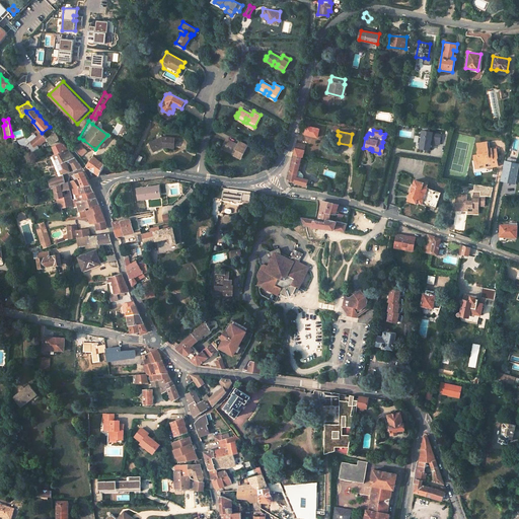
[(431,143),(431,142),(439,143),(440,135),(432,134),(433,133),(422,131),(422,137),(421,137),(420,143),(421,143),(420,149),(430,150),(431,143)]
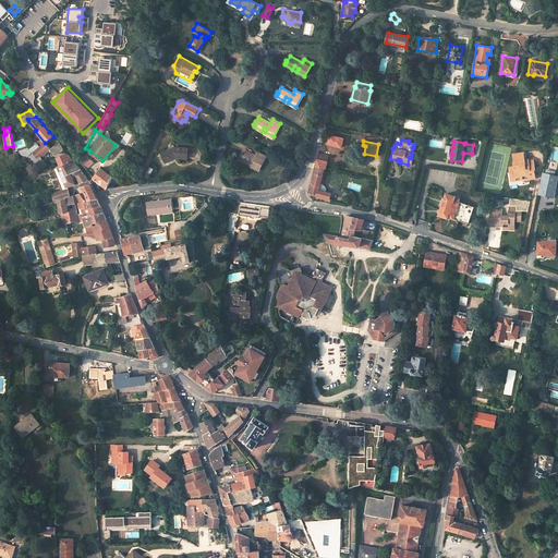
[(32,155),(35,159),(43,155),(45,154),(50,149),(55,155),(62,149),(61,145),(58,142),(49,148),(45,143),(39,147),(37,145),(35,146),(36,147),(36,148),(33,147),(25,153),(25,154),(26,154),(27,155),(28,155),(29,155),(31,155),(32,155)]
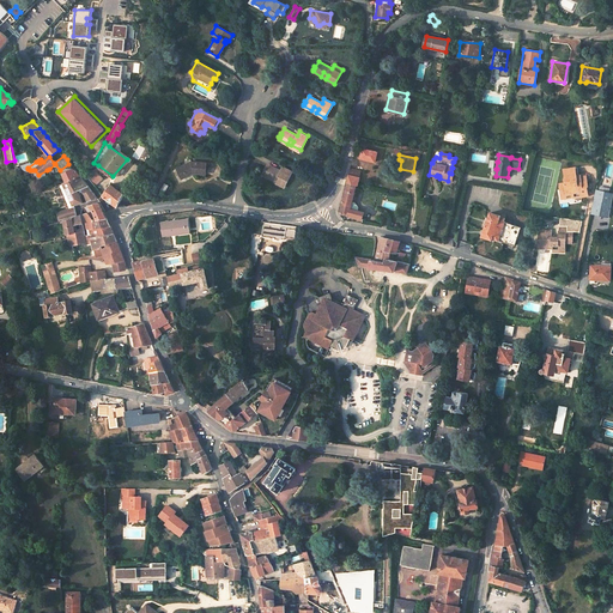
[(509,168),(509,169),(527,173),(530,162),(520,159),(519,169),(509,168)]
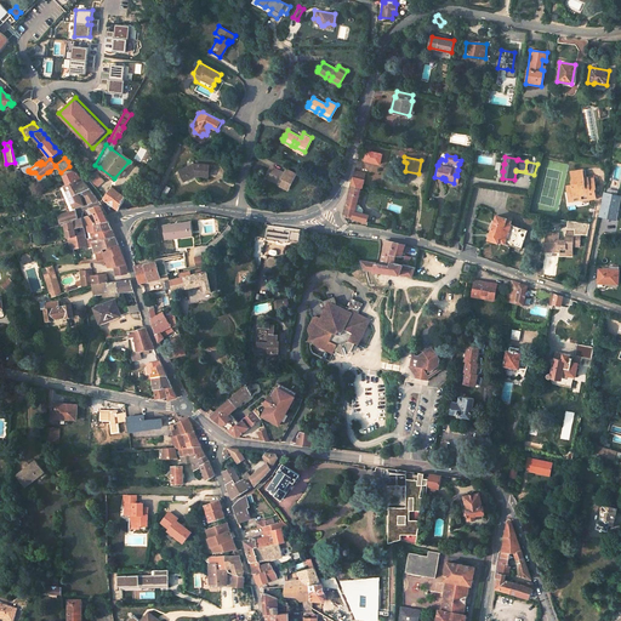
[(193,176),(195,175),(208,176),(208,164),(197,163),(188,166),(188,165),(180,169),(183,175),(180,176),(182,181),(193,176)]
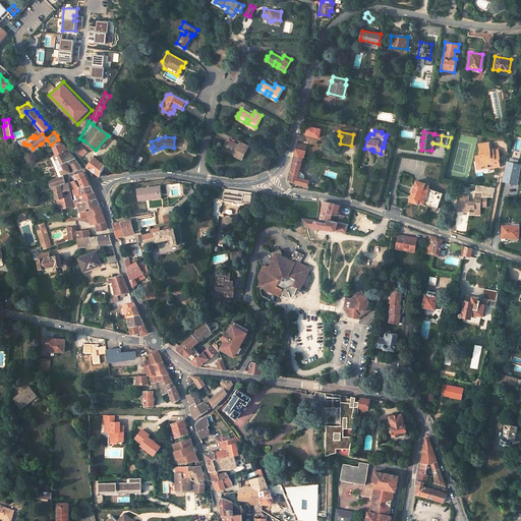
[(223,146),(224,146),(224,148),(230,151),(232,148),(236,150),(234,153),(241,157),(248,143),(240,140),(239,143),(228,138),(225,143),(223,146)]
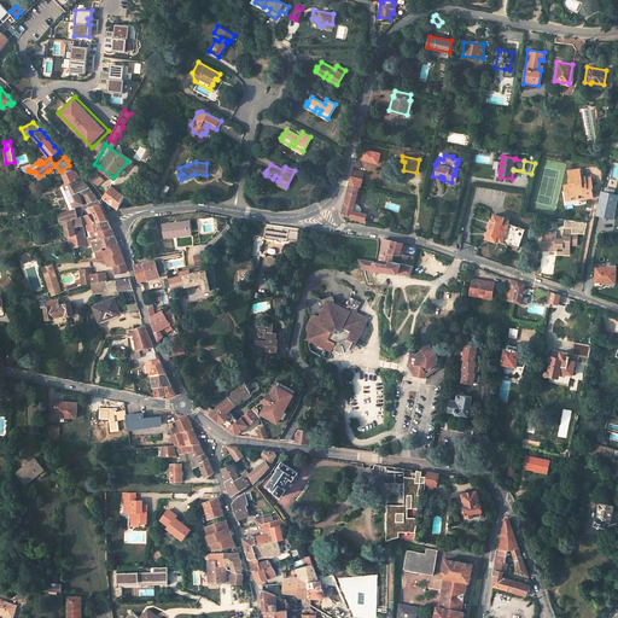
[(75,207),(82,204),(75,188),(81,186),(88,203),(95,200),(97,199),(97,198),(94,196),(93,194),(80,178),(76,172),(73,169),(68,173),(63,174),(68,184),(64,185),(58,186),(68,208),(75,207)]
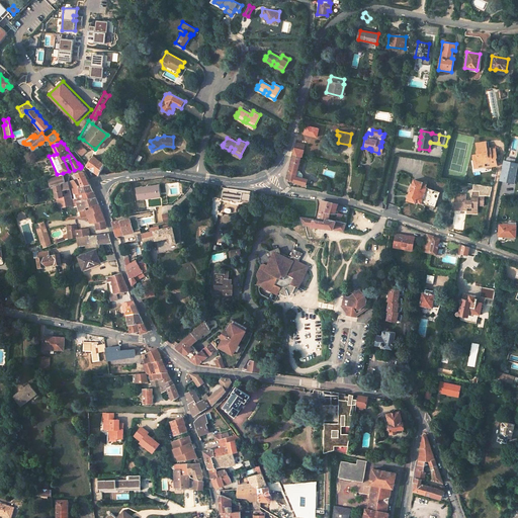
[(73,149),(77,154),(82,151),(79,147),(82,144),(81,142),(73,149)]
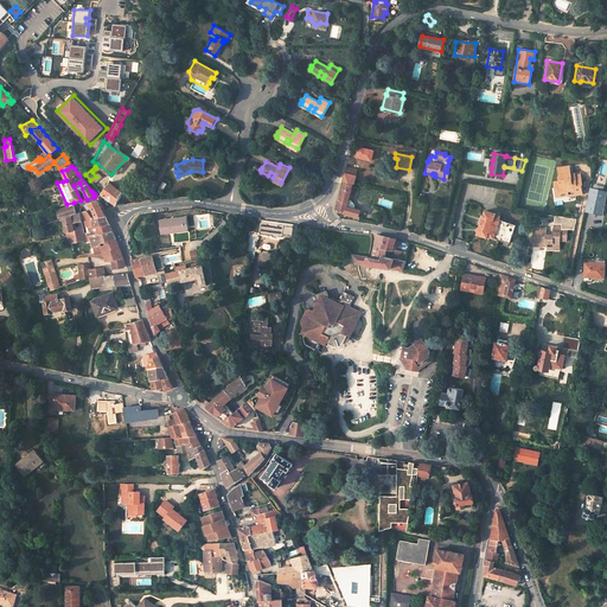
[(353,168),(345,166),(343,178),(343,180),(340,189),(337,203),(336,206),(336,210),(345,212),(346,213),(357,217),(359,210),(352,208),(353,204),(350,199),(347,198),(351,181),(352,183),(355,176),(352,174),(353,168)]
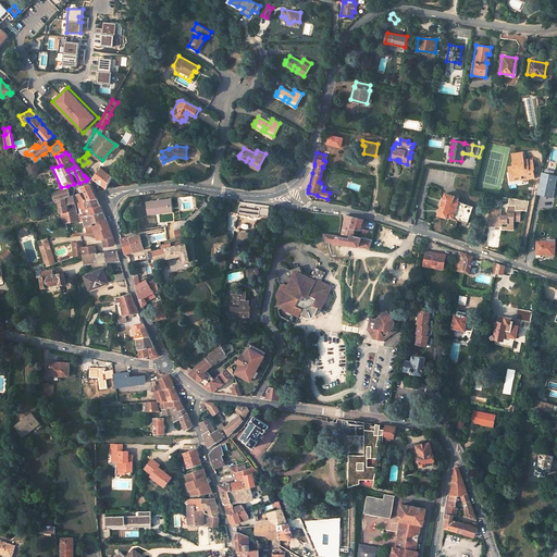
[(527,182),(532,181),(531,172),(532,172),(532,165),(527,166),(525,162),(521,162),(521,155),(512,156),(514,164),(510,164),(511,169),(507,169),(507,174),(509,174),(510,180),(519,178),(520,180),(525,178),(527,182)]
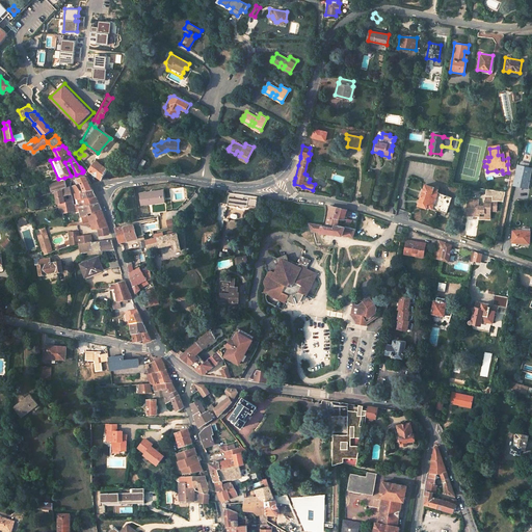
[(89,170),(101,179),(107,167),(95,160),(88,169),(89,170)]
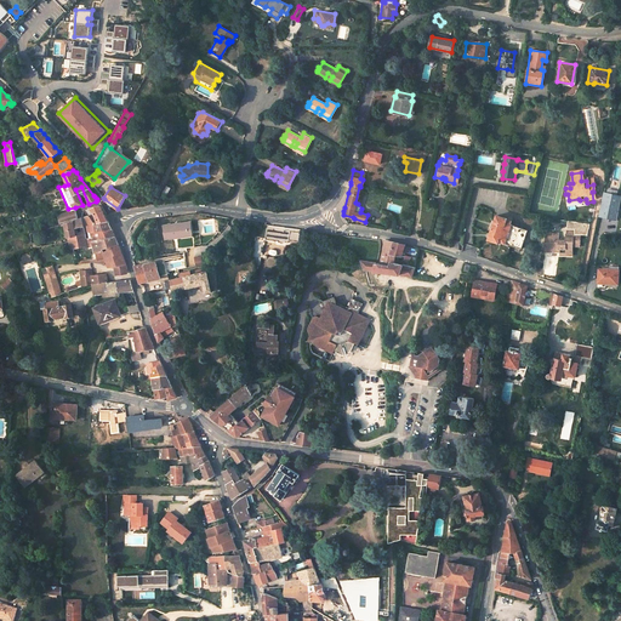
[(599,215),(616,218),(617,210),(616,210),(620,197),(603,193),(599,215)]
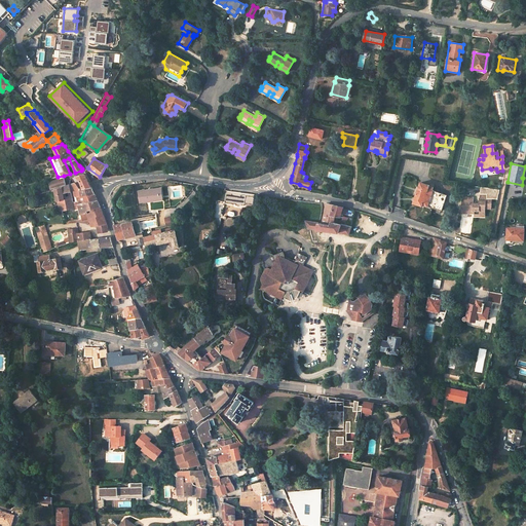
[(98,200),(97,200),(96,196),(95,193),(92,190),(90,187),(89,183),(86,175),(85,175),(84,174),(83,174),(76,176),(81,181),(83,187),(81,188),(76,181),(69,184),(65,185),(54,188),(59,204),(60,211),(70,209),(74,209),(79,208),(80,215),(81,219),(78,219),(64,221),(64,223),(82,221),(82,220),(90,218),(91,225),(96,225),(99,225),(99,232),(105,231),(105,230),(107,230),(106,225),(105,221),(100,207),(99,203),(98,200)]
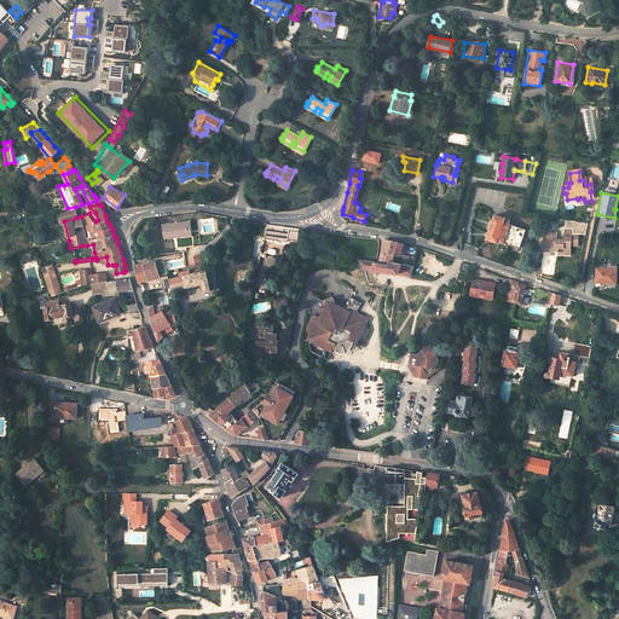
[(69,210),(57,214),(59,221),(76,215),(75,209),(69,210)]
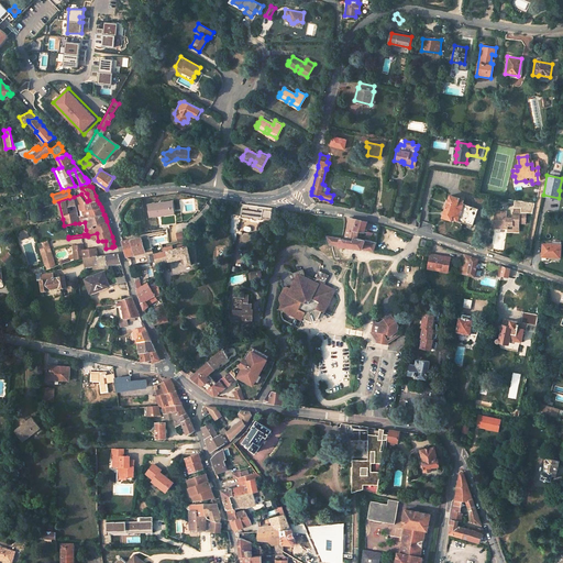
[(451,218),(472,224),(477,208),(462,203),(462,201),(457,199),(457,198),(449,196),(442,216),(451,219),(451,218)]
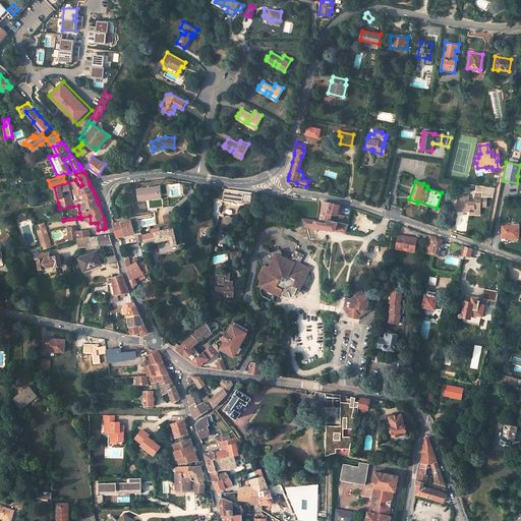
[(468,214),(473,214),(473,212),(479,212),(479,206),(485,206),(485,196),(493,196),(495,187),(475,184),(474,195),(473,195),(473,200),(467,200),(467,196),(463,196),(463,195),(456,194),(456,203),(461,203),(461,208),(468,208),(468,211),(468,214)]
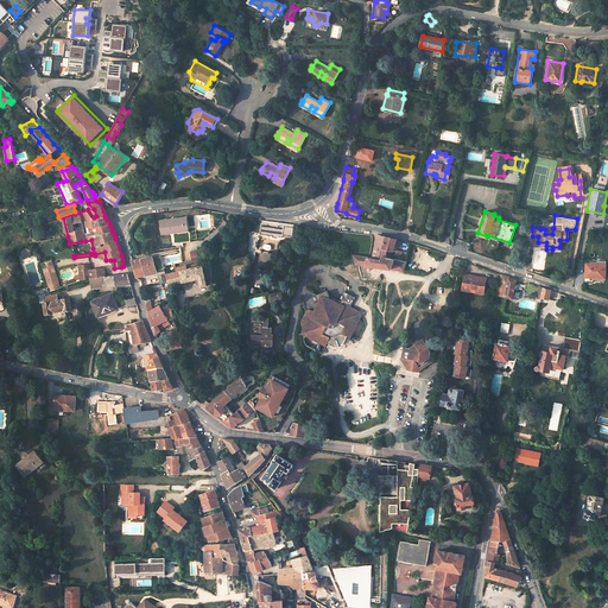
[(258,232),(267,233),(266,235),(270,235),(272,238),(276,238),(276,236),(282,238),(282,235),(291,238),(292,228),(283,227),(283,226),(271,225),(260,222),(258,232)]
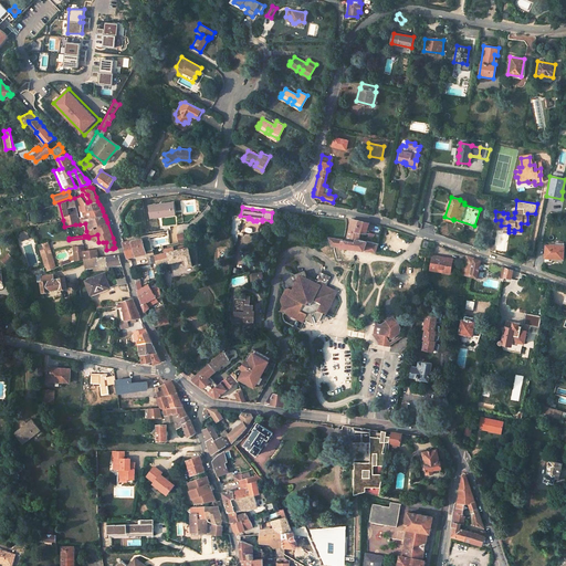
[(357,231),(366,233),(368,222),(366,222),(359,221),(355,220),(350,219),(349,228),(346,240),(328,238),(328,239),(331,245),(375,252),(377,243),(367,241),(367,242),(360,240),(356,239),(357,231)]
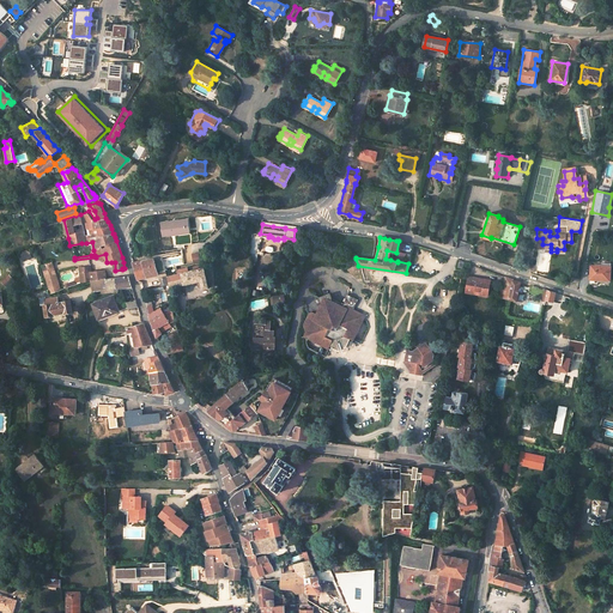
[(133,262),(132,262),(138,279),(157,274),(152,258),(133,262)]
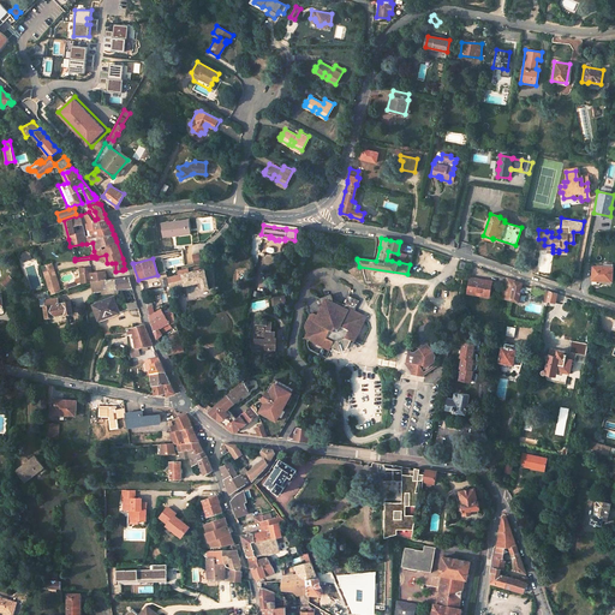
[(40,266),(51,294),(61,291),(52,262),(40,266)]
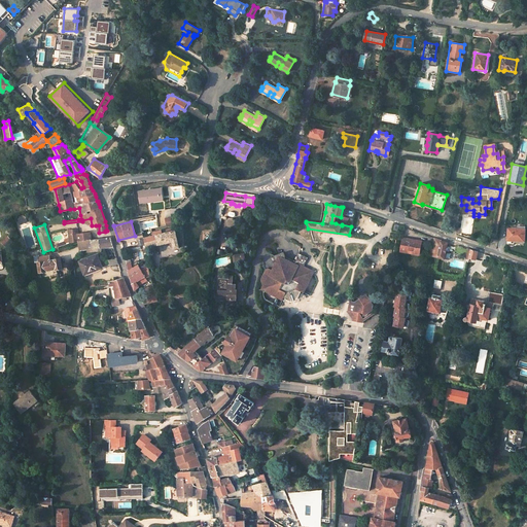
[(84,269),(106,266),(105,258),(104,258),(104,256),(102,256),(101,246),(112,246),(111,242),(109,237),(91,239),(90,232),(89,232),(78,234),(77,226),(68,227),(69,238),(65,240),(67,244),(71,242),(79,241),(80,249),(92,247),(93,249),(86,250),(88,256),(82,257),(84,269)]
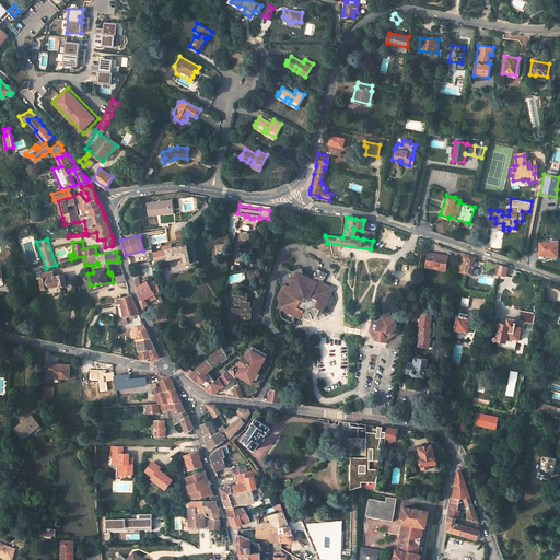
[(143,254),(146,260),(154,258),(155,263),(183,256),(184,264),(190,263),(186,244),(182,245),(181,242),(171,245),(171,244),(161,246),(162,249),(160,249),(153,252),(143,254)]
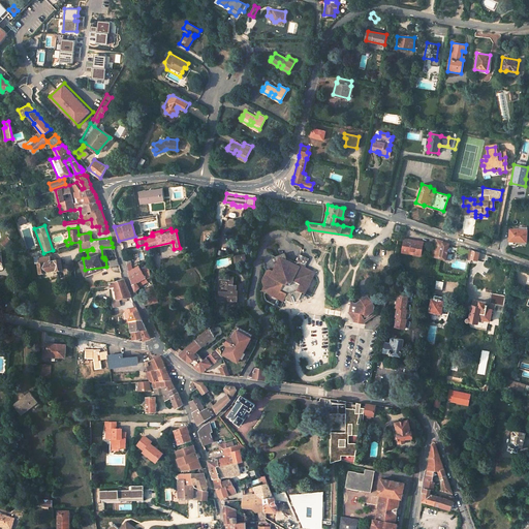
[(145,238),(151,236),(150,228),(143,230),(145,238)]
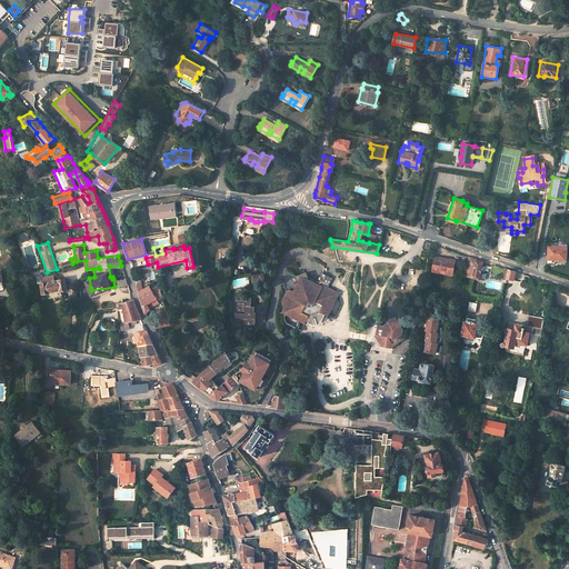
[(547,261),(555,262),(555,259),(566,260),(566,247),(548,246),(547,261)]
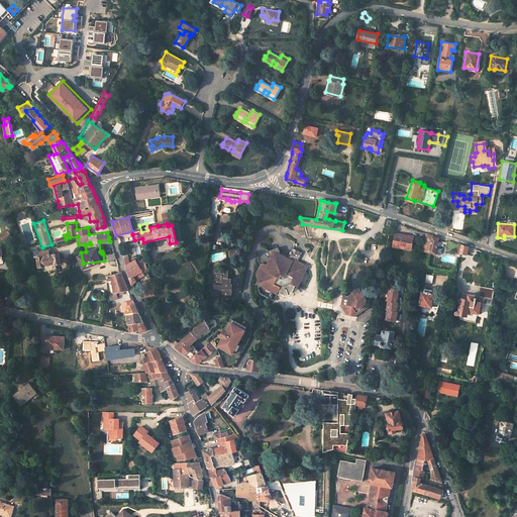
[(2,237),(6,241),(11,236),(7,232),(2,237)]
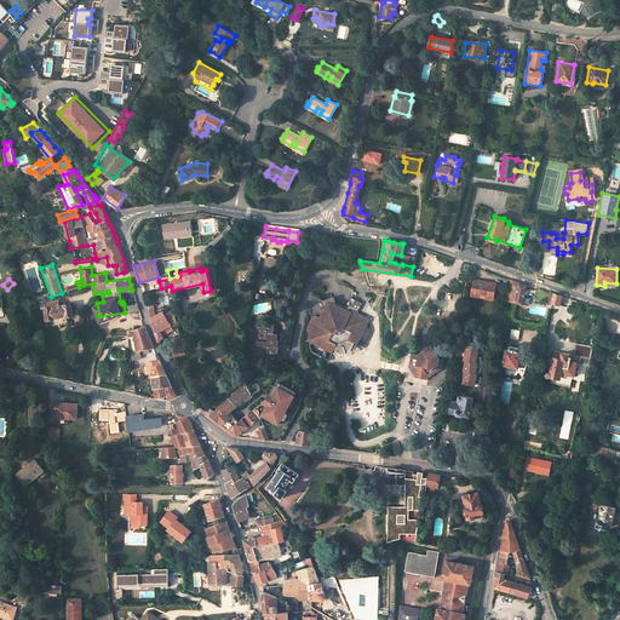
[(487,282),(475,280),(471,296),(493,299),(495,286),(487,285),(487,282)]
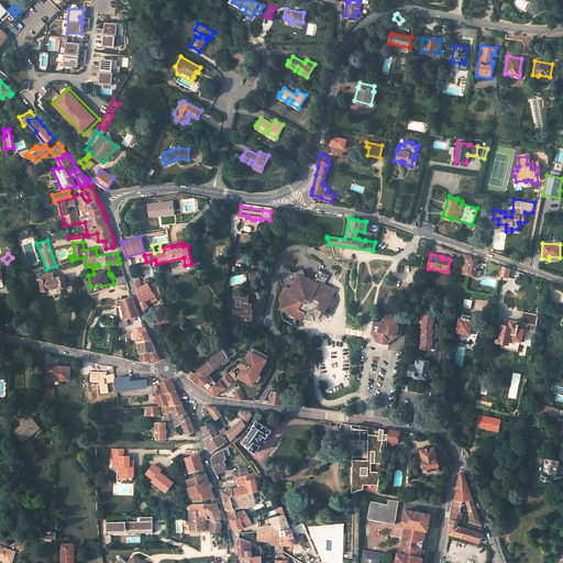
[(464,254),(461,273),(467,274),(474,276),(479,277),(481,269),(475,269),(476,262),(478,263),(481,263),(481,262),(478,260),(477,260),(472,257),(472,256),(464,254)]
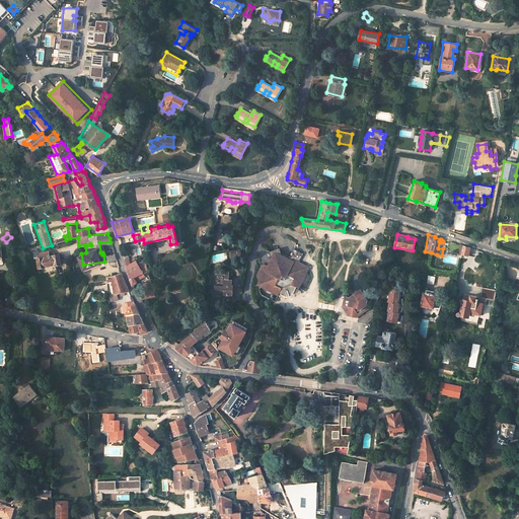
[(461,253),(468,255),(470,247),(463,245),(461,253)]
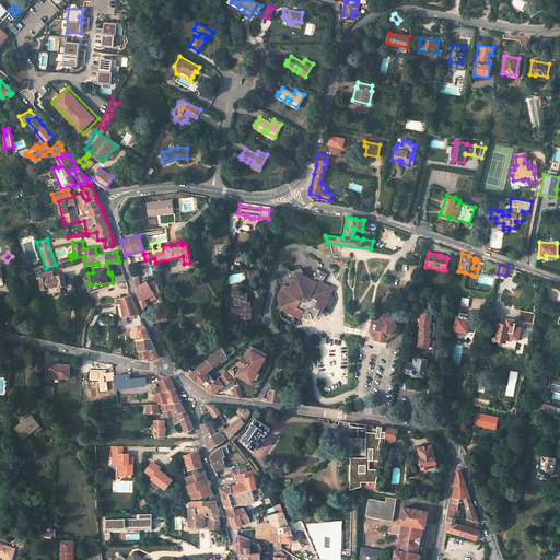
[(277,298),(281,308),(293,315),(294,312),(302,315),(303,316),(306,318),(310,319),(311,318),(313,317),(315,317),(317,316),(318,313),(319,311),(321,308),(324,302),(326,303),(331,291),(330,286),(323,282),(327,272),(322,270),(321,273),(316,271),(315,271),(313,275),(314,275),(313,277),(312,279),(303,275),(300,268),(290,271),(292,278),(289,287),(286,286),(282,287),(277,298)]
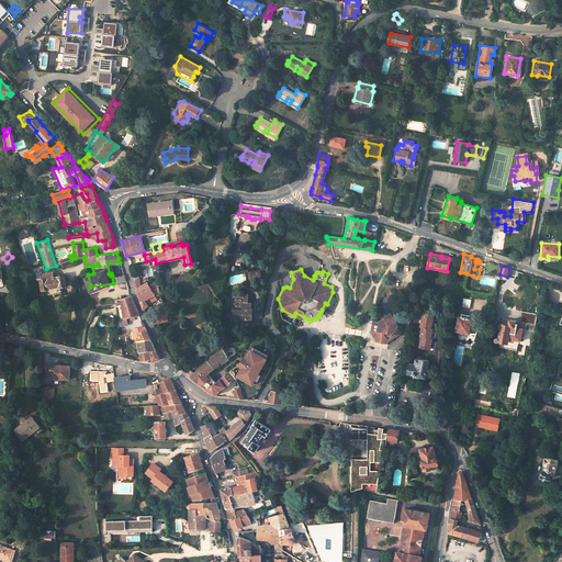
[(247,272),(248,280),(259,278),(260,278),(259,270),(247,272)]
